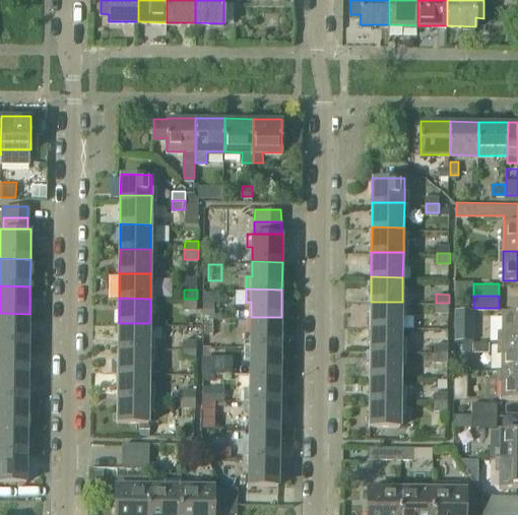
[(197,308),(197,299),(184,299),(184,308),(197,308)]
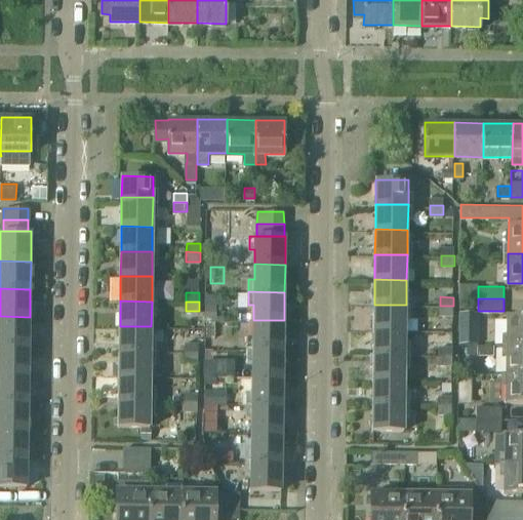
[(406,329),(406,305),(374,305),(373,329),(406,329)]
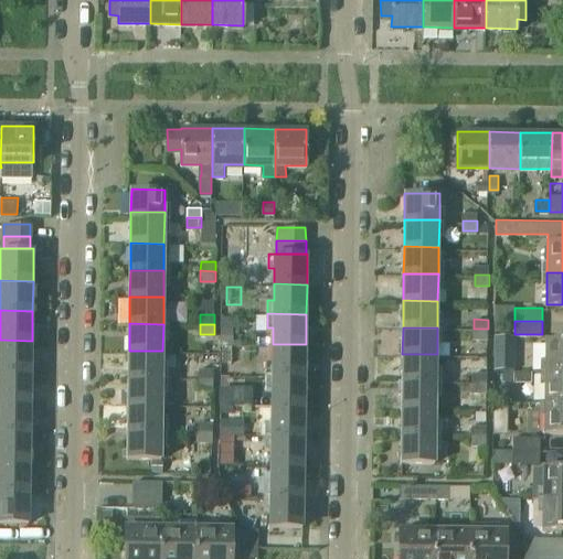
[(232,342),(233,329),(223,329),(223,341),(232,342)]
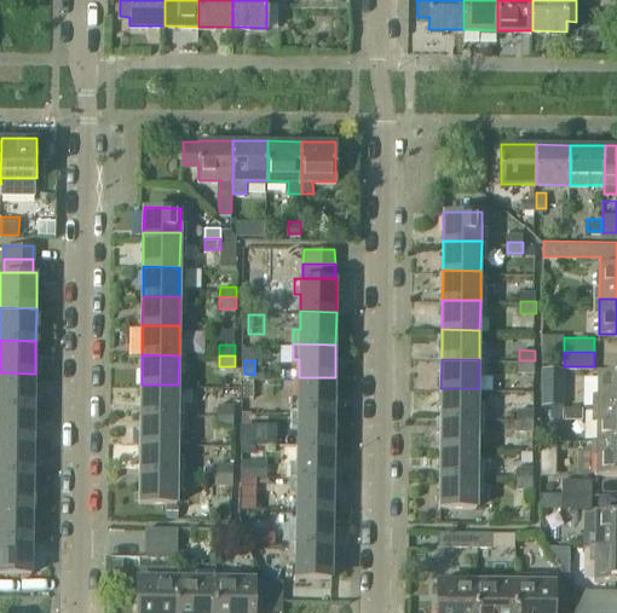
[(535,371),(535,360),(519,360),(519,371),(535,371)]
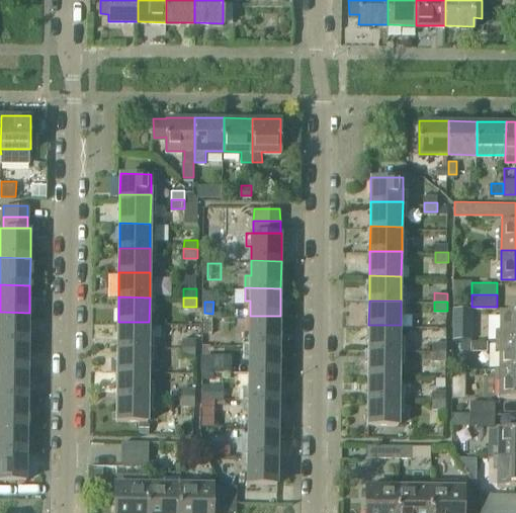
[(500,339),(515,339),(515,311),(500,311),(500,339)]
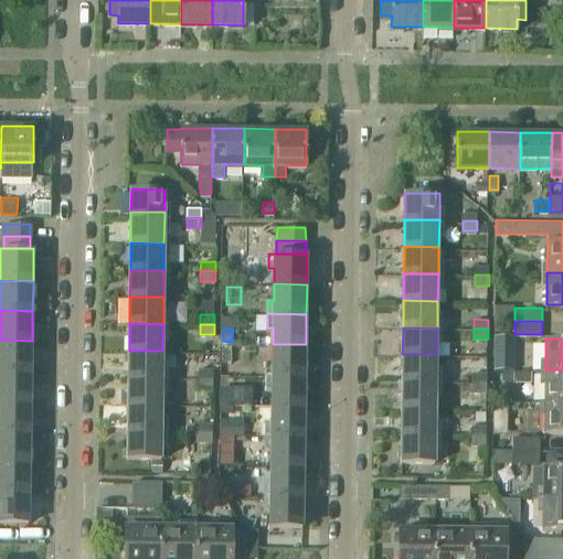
[(0,369),(32,371),(32,341),(0,340),(0,369)]
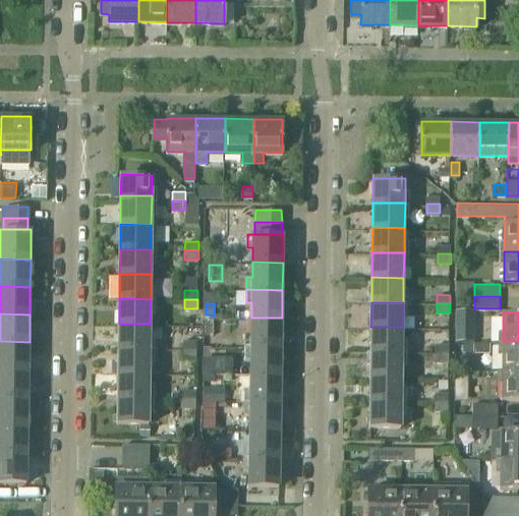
[(281,346),(282,318),(251,318),(251,332),(245,332),(245,345),(281,346)]
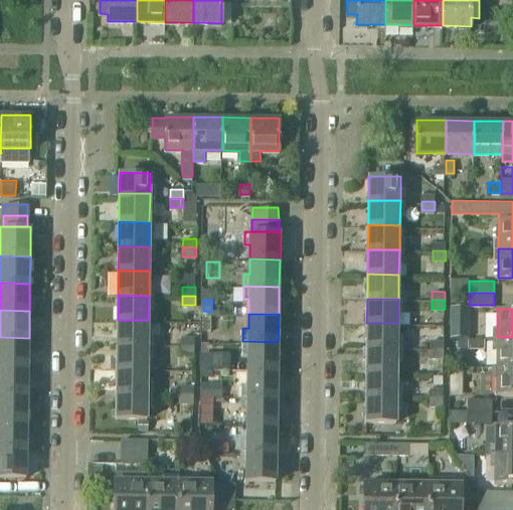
[(202,328),(211,327),(211,315),(202,316),(202,328)]
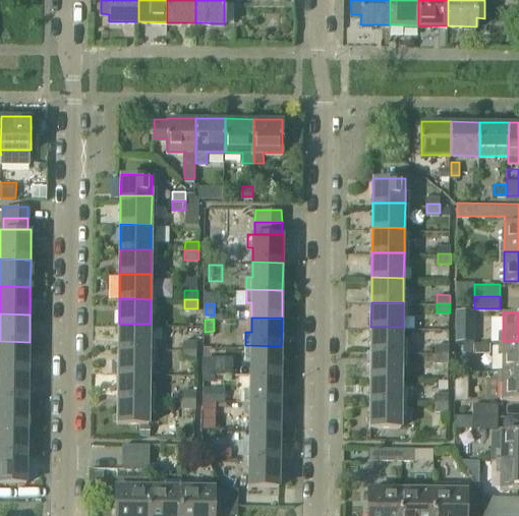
[(150,349),(150,324),(119,324),(118,348),(150,349)]
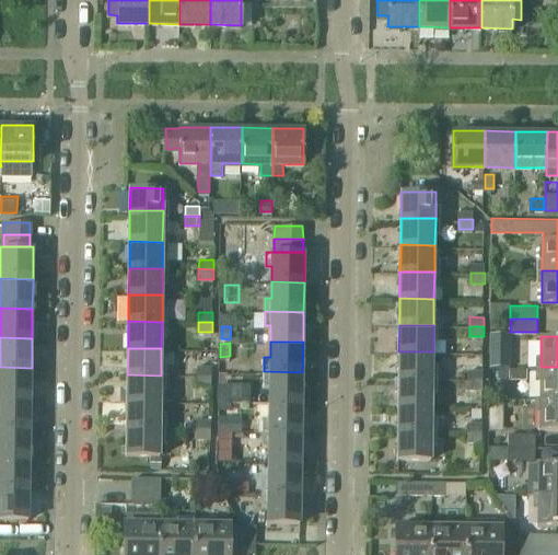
[(432,379),(433,351),(398,351),(398,378),(432,379)]
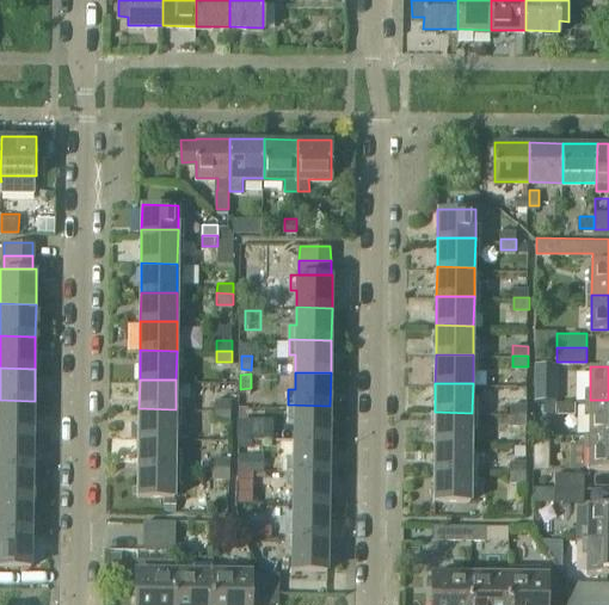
[(214,409),(231,409),(231,399),(214,399),(214,409)]
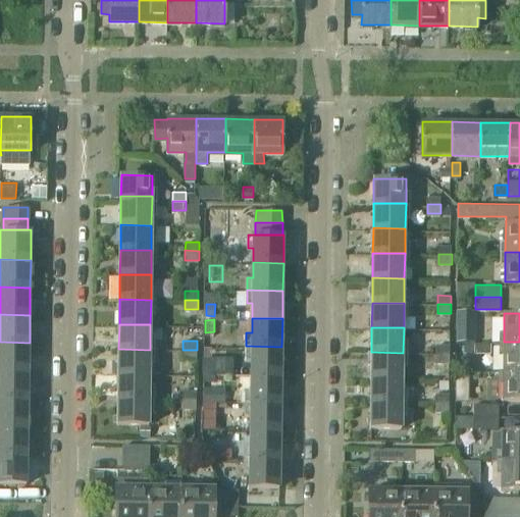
[(0,369),(29,370),(30,343),(0,342),(0,369)]
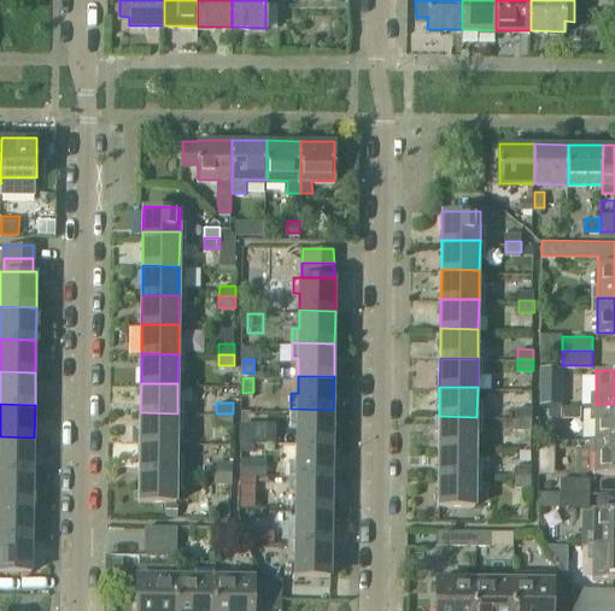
[(581,404),(568,404),(561,404),(561,416),(581,417),(581,404)]
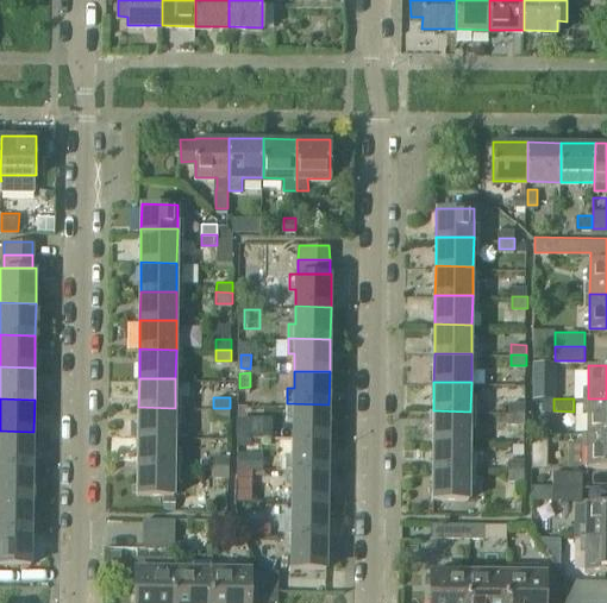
[(606,399),(588,399),(588,432),(606,432),(606,399)]
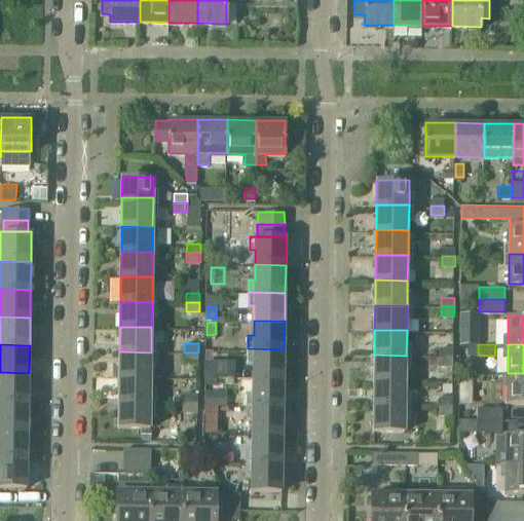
[(440,356),(453,356),(454,346),(440,346),(440,356)]
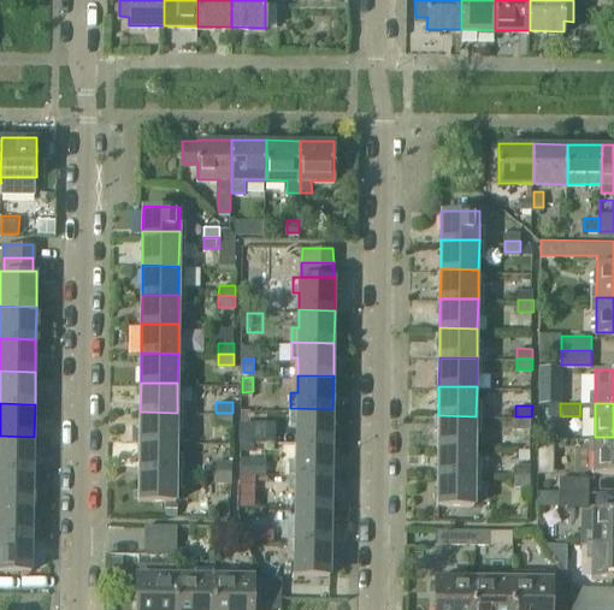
[(332,440),(332,409),(290,408),(290,424),(296,424),(296,440),(332,440)]
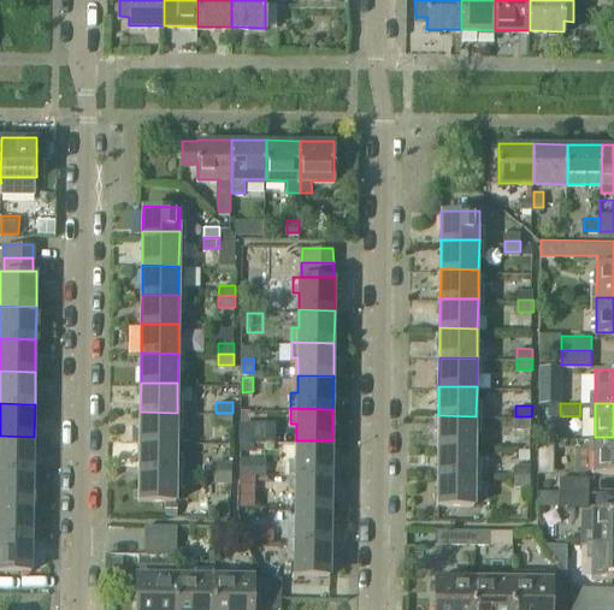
[(177,442),(177,413),(140,412),(140,442),(177,442)]
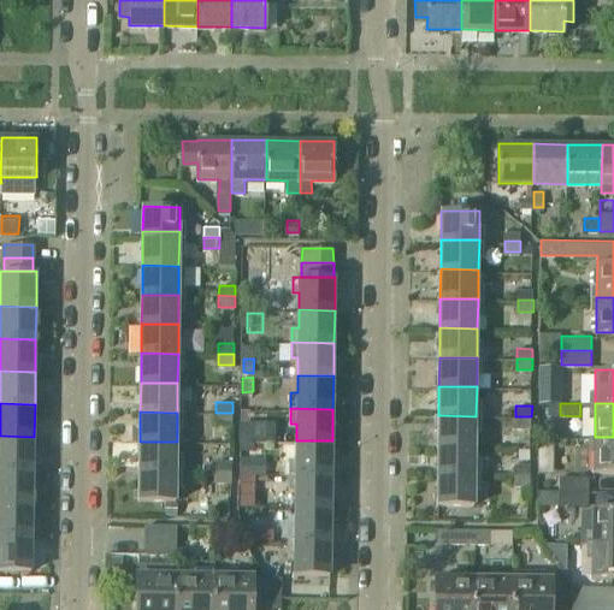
[(232,424),(232,413),(216,413),(216,424),(232,424)]
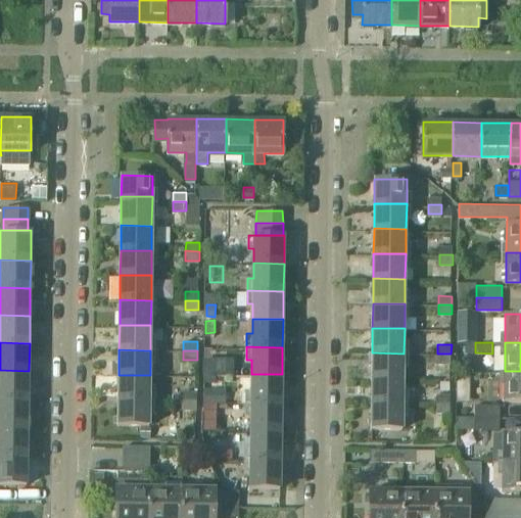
[(404,378),(404,354),(372,352),(372,378),(404,378)]
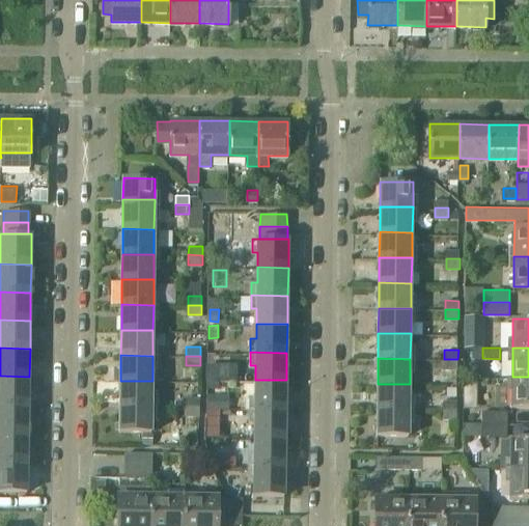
[(457,367),(457,359),(444,359),(444,367),(457,367)]
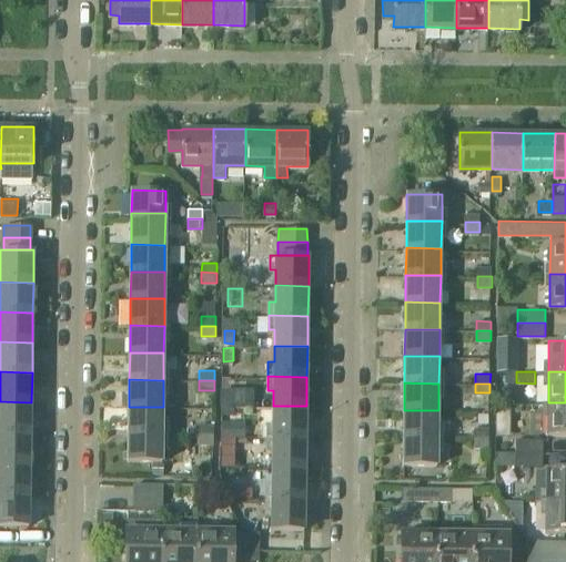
[(0,432),(31,433),(31,402),(0,401),(0,432)]
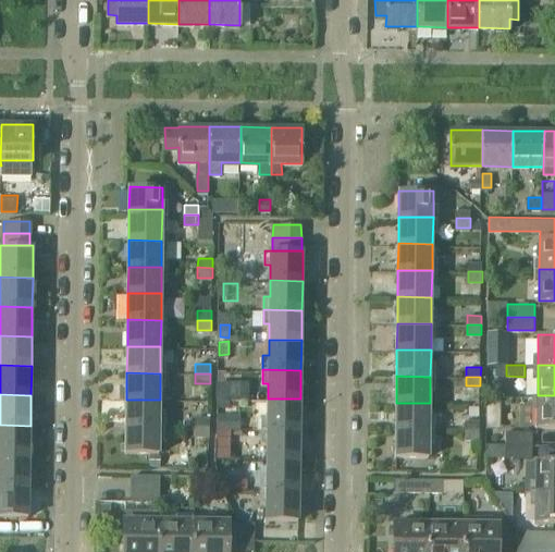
[(501,395),(486,395),(486,407),(501,408),(501,395)]
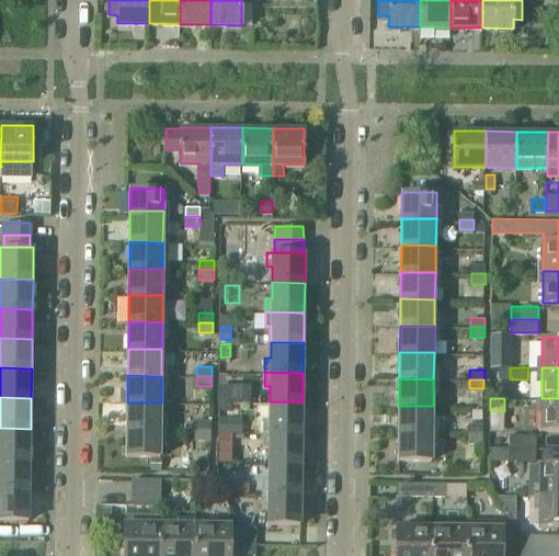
[(558,398),(542,398),(542,429),(558,429),(558,398)]
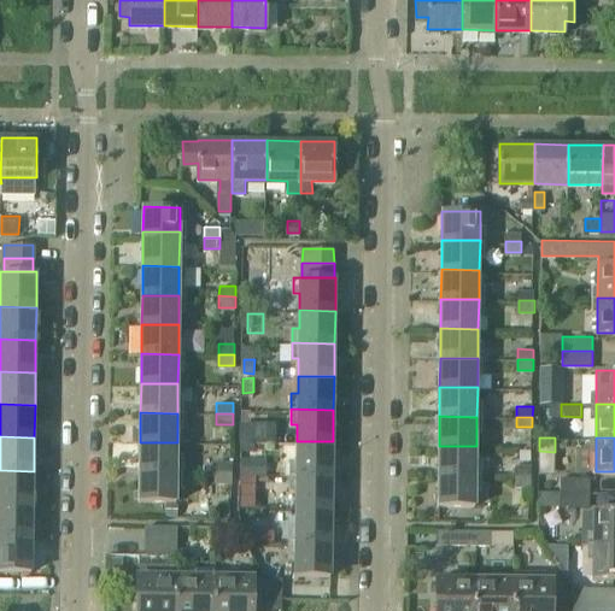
[(333,475),(333,441),(297,441),(297,458),(290,458),(290,474),(333,475)]
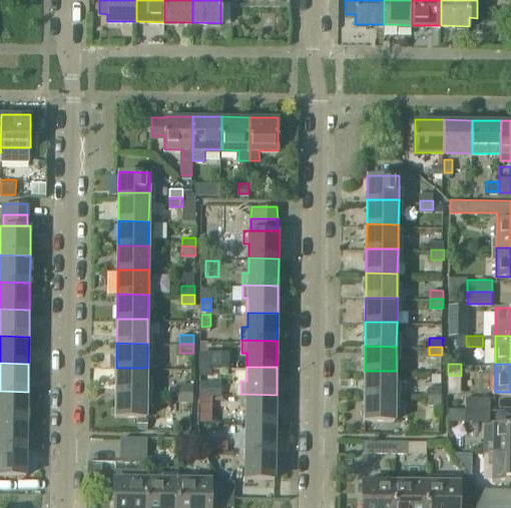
[(146,392),(147,368),(116,368),(116,392),(146,392)]
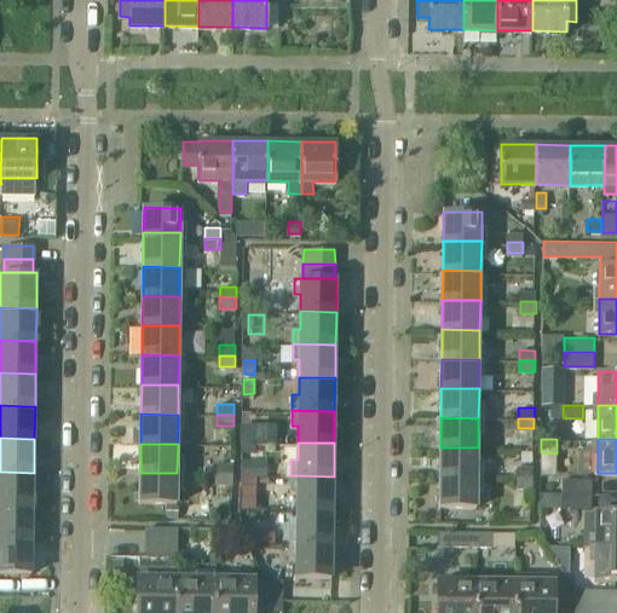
[(478,476),(478,447),(440,447),(439,476),(478,476)]
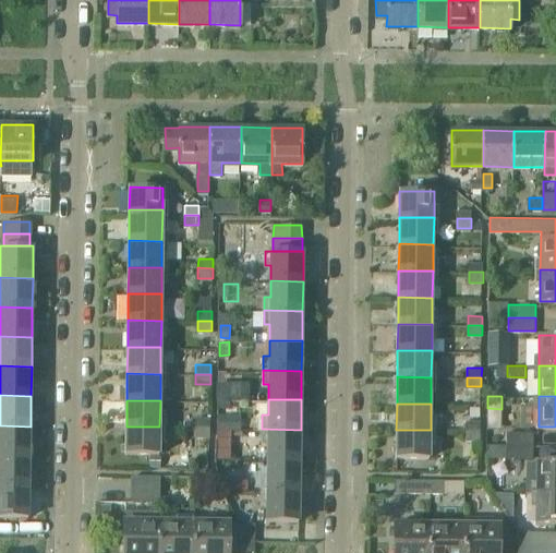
[(195,428),(210,428),(210,417),(195,417),(195,428)]
